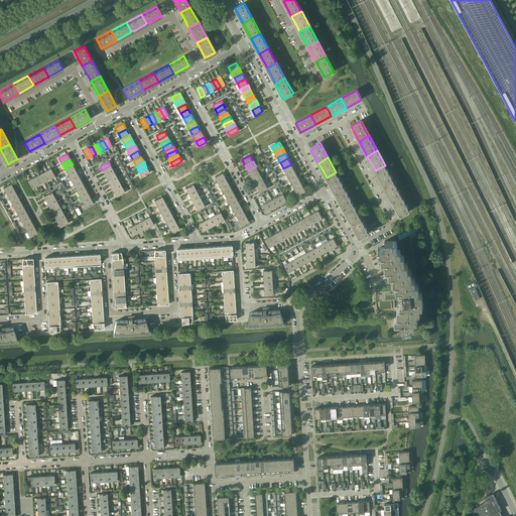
[(73,164),(65,168),(68,174),(76,170),(73,164)]
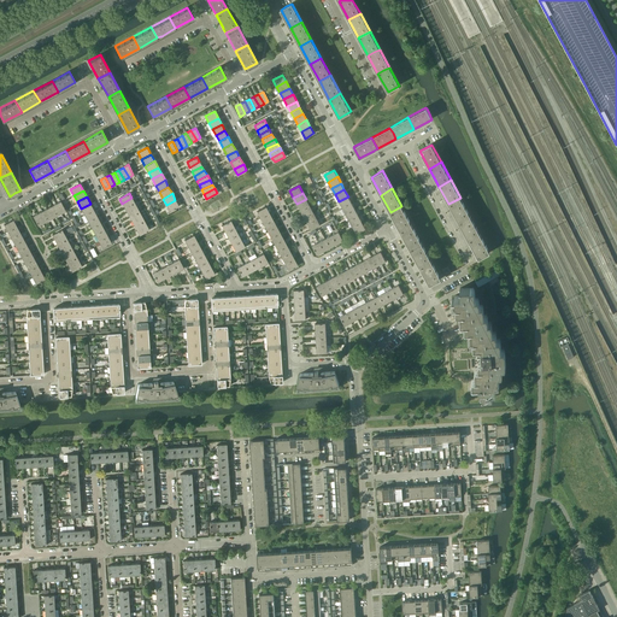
[(348,197),(339,201),(342,207),(351,203),(348,197)]
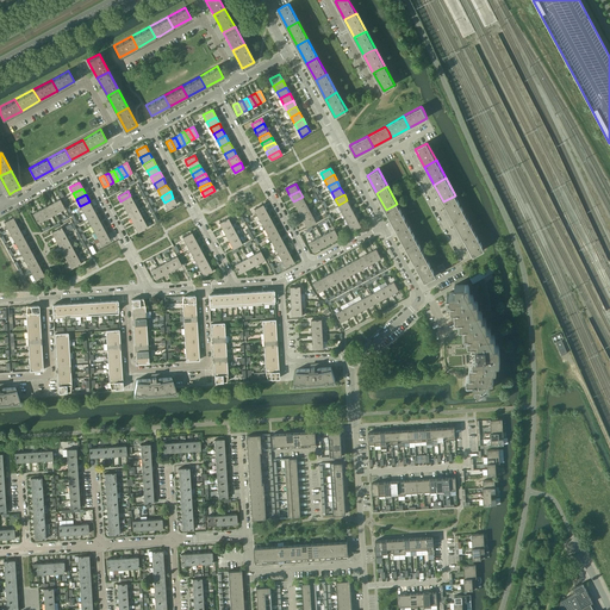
[(130,195),(120,201),(123,206),(134,200),(130,195)]
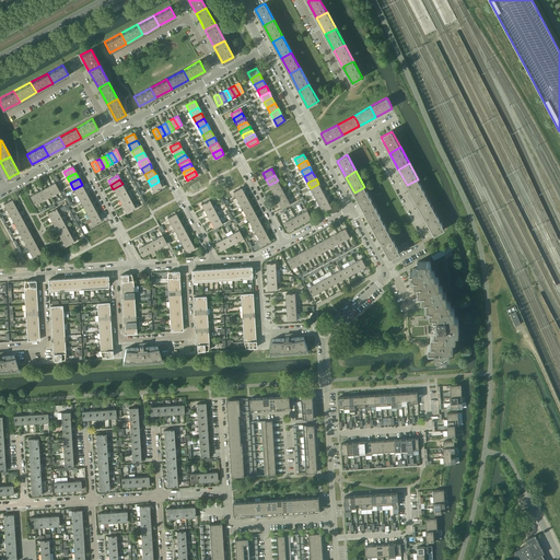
[(427,196),(418,179),(407,185),(416,201),(427,196)]
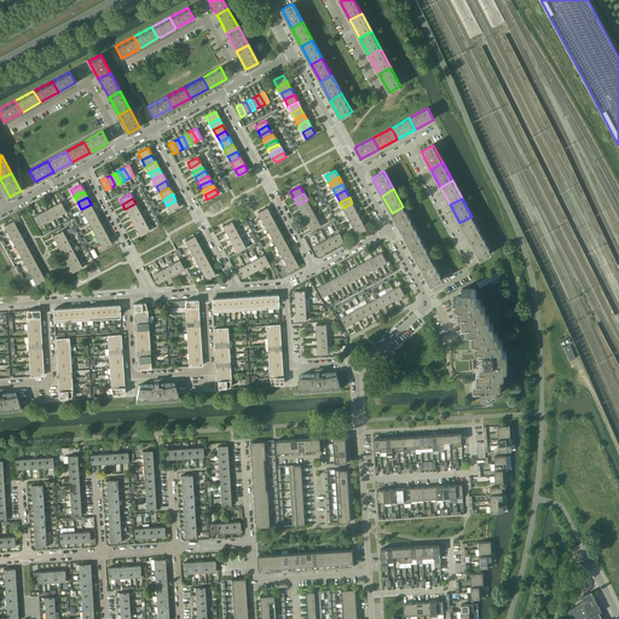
[(307,200),(298,204),(301,212),(311,206),(307,200)]
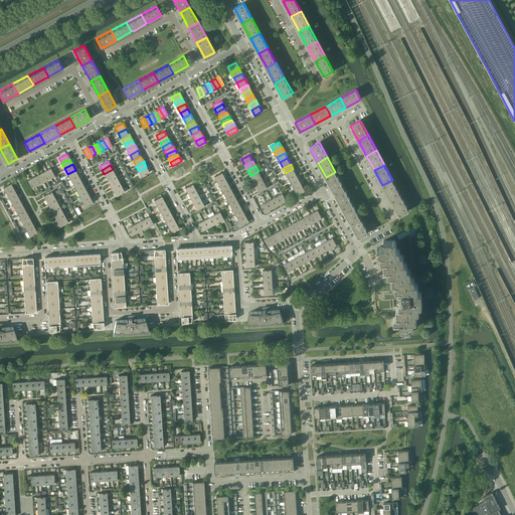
[(146,167),(139,171),(142,176),(149,172),(146,167)]
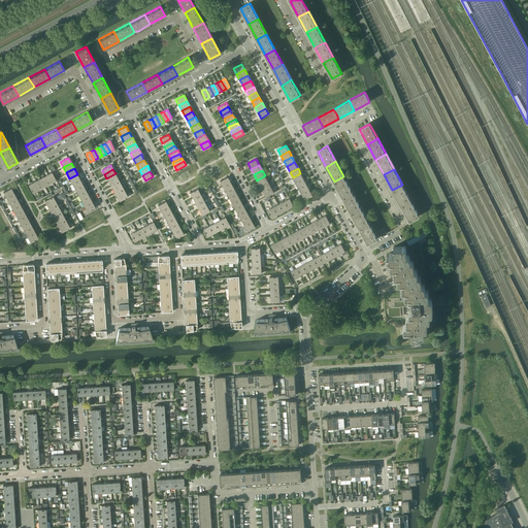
[(52,172),(47,174),(53,183),(57,180),(52,172)]
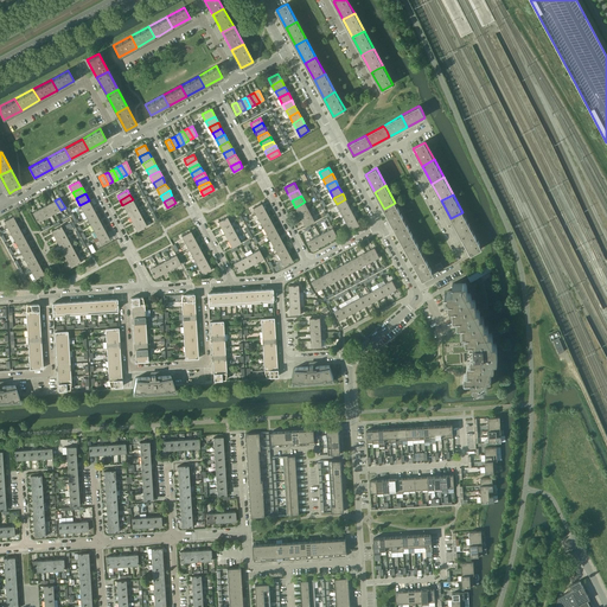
[(345,199),(337,204),(340,211),(350,206),(345,199)]
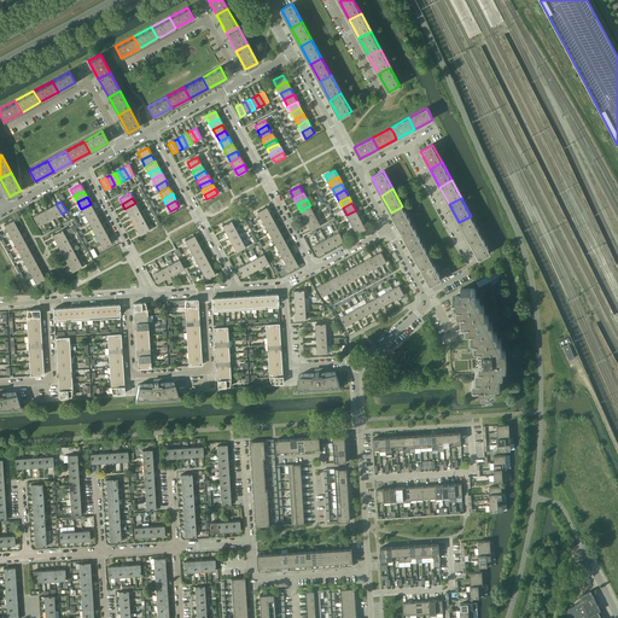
[(56,204),(52,207),(57,216),(62,214),(56,204)]
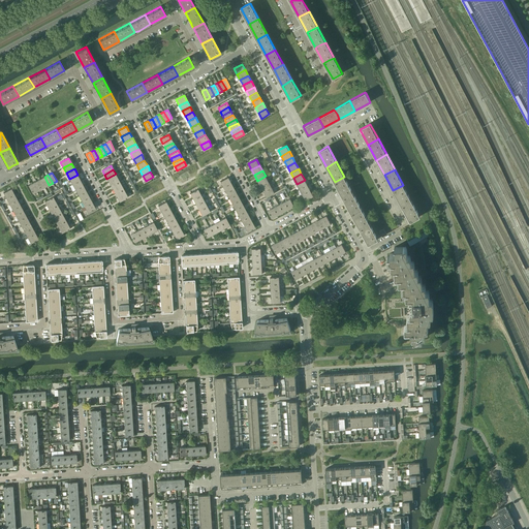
[(78,175),(69,179),(72,184),(81,180),(78,175)]
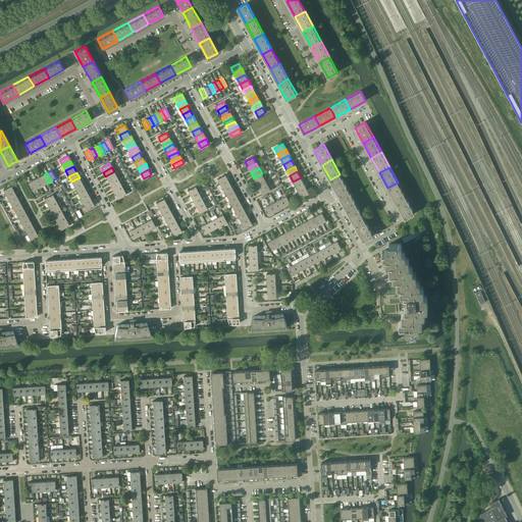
[(262,173),(254,178),(257,184),(265,179),(262,173)]
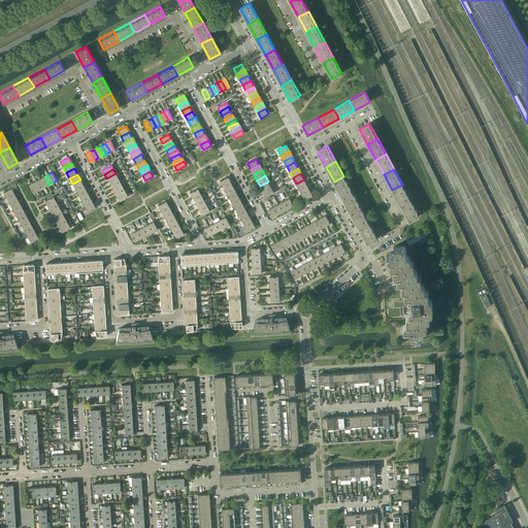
[(44,176),(40,178),(44,187),(48,185),(44,176)]
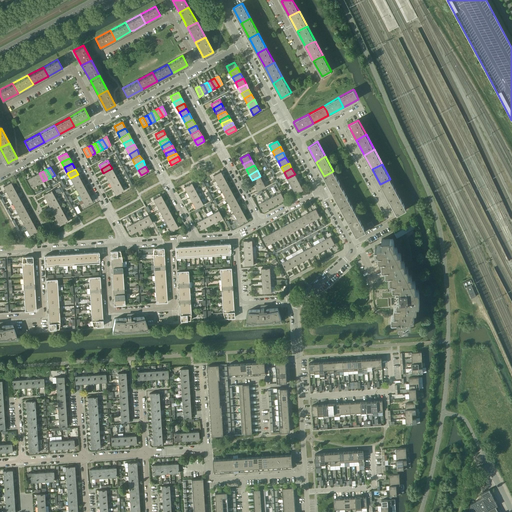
[(341,186),(333,171),(324,176),(332,191),(341,186)]
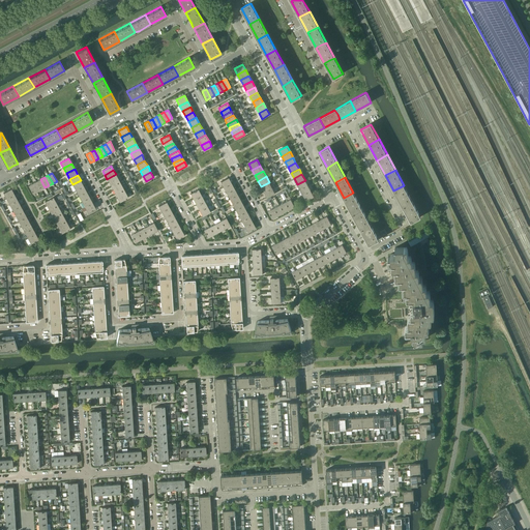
[(117,178),(109,182),(111,186),(119,181),(117,178)]
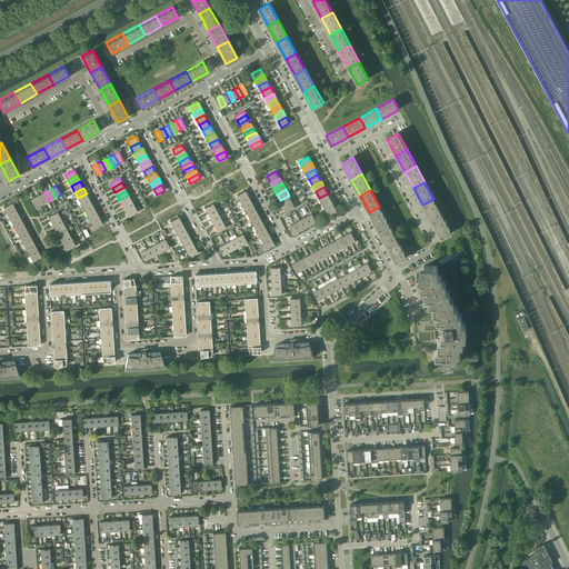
[(245,191),(237,196),(240,201),(248,197),(245,191)]
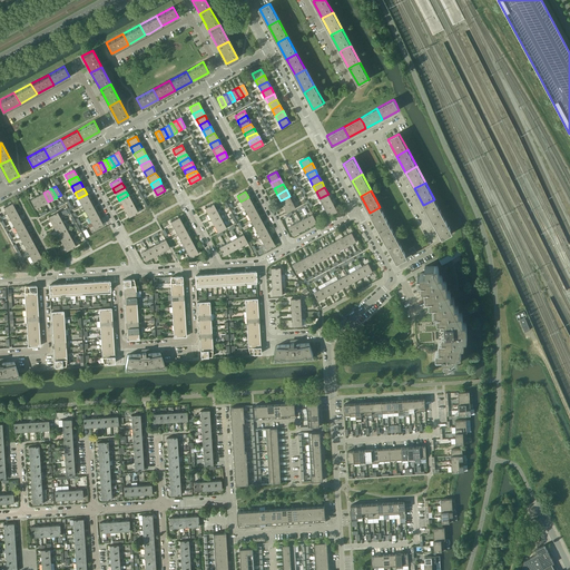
[(43,193),(39,195),(43,204),(48,202),(43,193)]
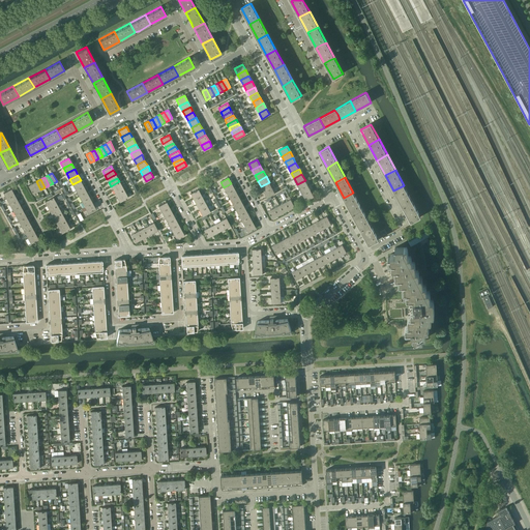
[(81,180),(72,184),(76,190),(83,185),(81,180)]
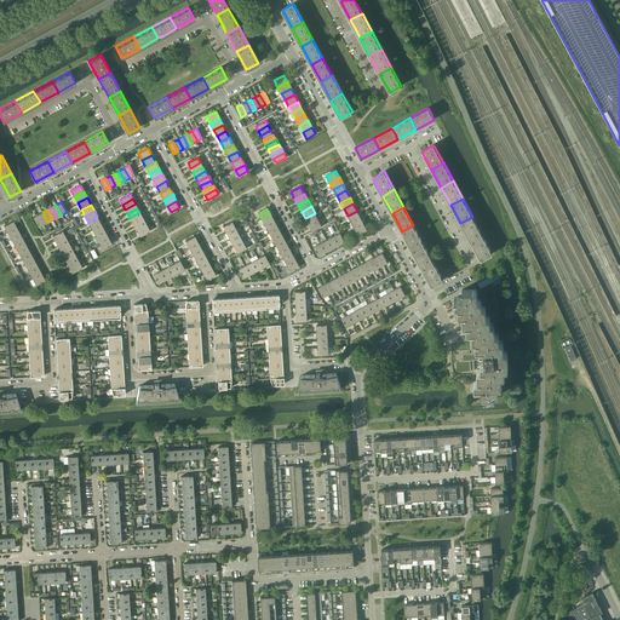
[(357,211),(348,216),(351,222),(361,217),(357,211)]
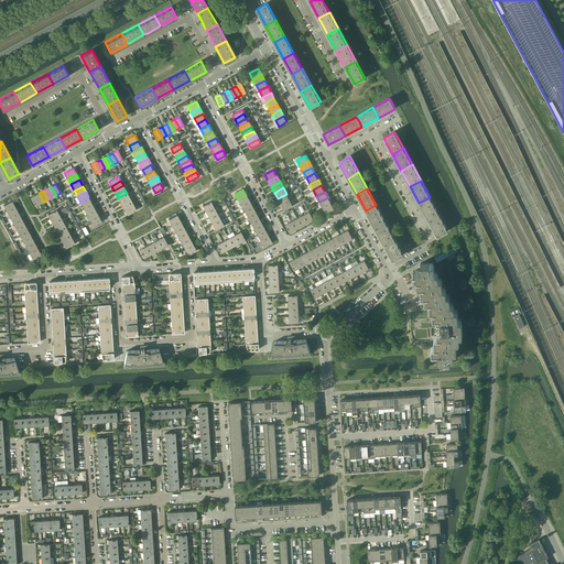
[(39,193),(34,195),(39,204),(43,202),(39,193)]
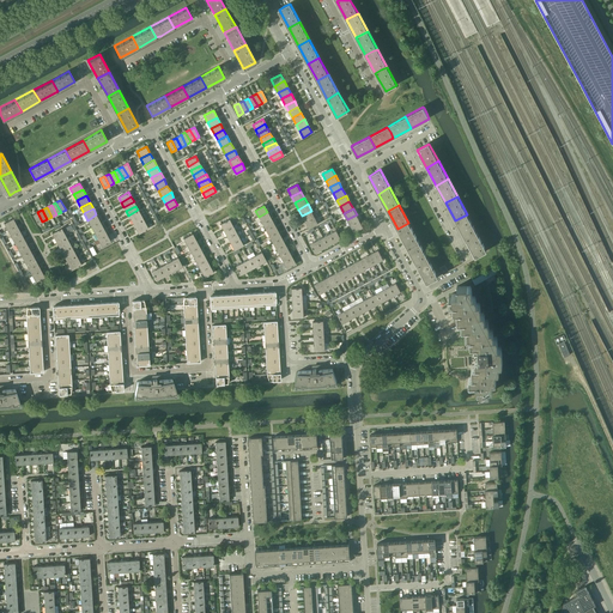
[(138,210),(128,216),(131,220),(141,214),(138,210)]
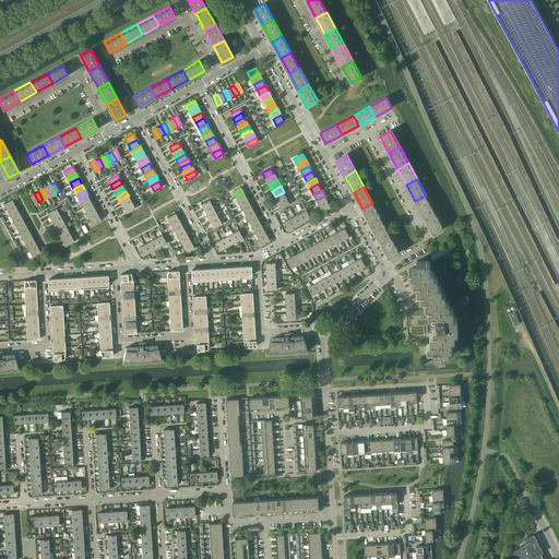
[(284,192),(275,197),(278,203),(287,198),(284,192)]
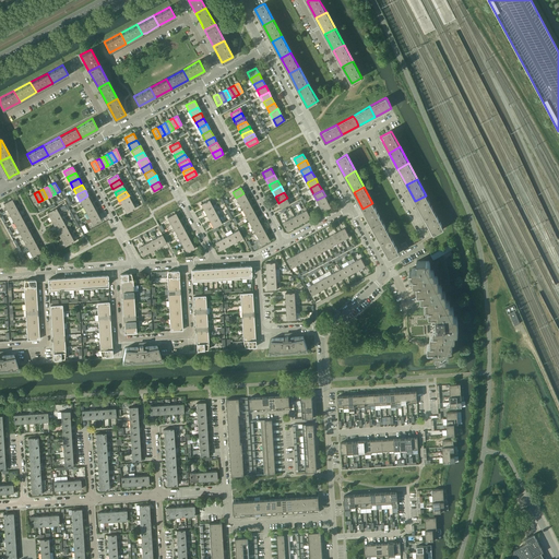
[(30,195),(35,204),(38,202),(34,193),(30,195)]
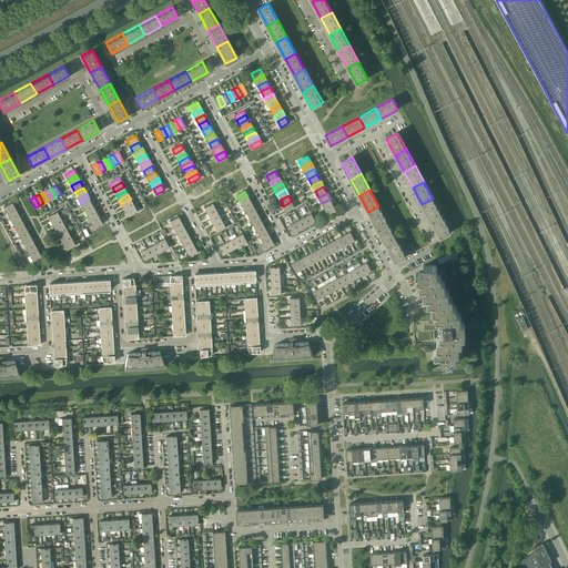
[(247,196),(240,201),(243,206),(251,202),(247,196)]
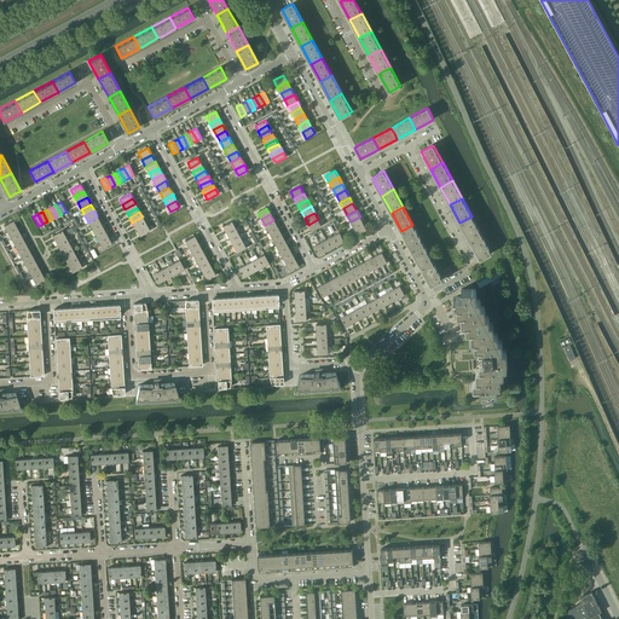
[(97,217),(88,223),(92,229),(100,224),(97,217)]
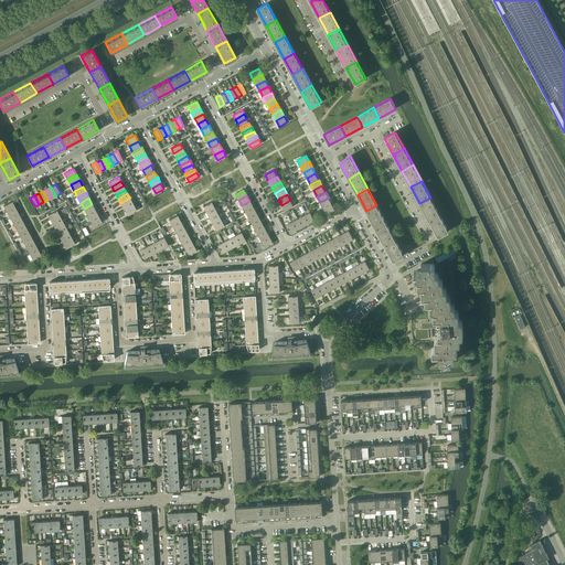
[(130,198),(120,203),(124,208),(132,202),(130,198)]
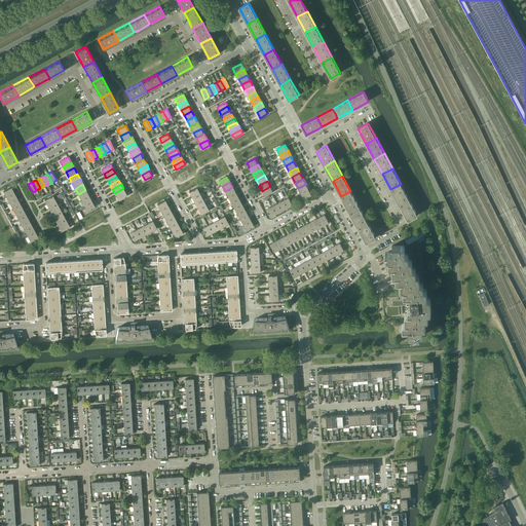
[(306,184),(298,188),(301,194),(308,190),(306,184)]
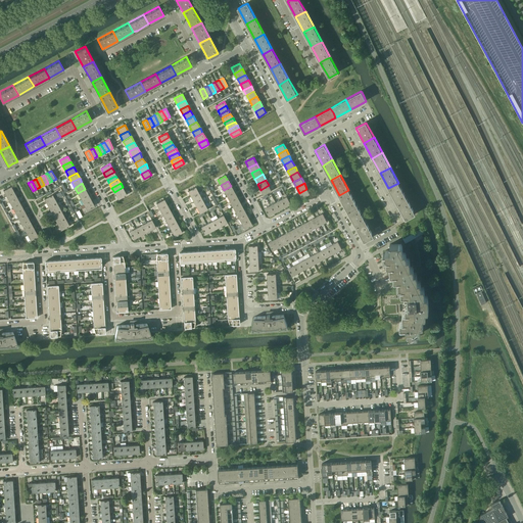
[(407,198),(398,183),(388,188),(395,200),(397,203),(407,198)]
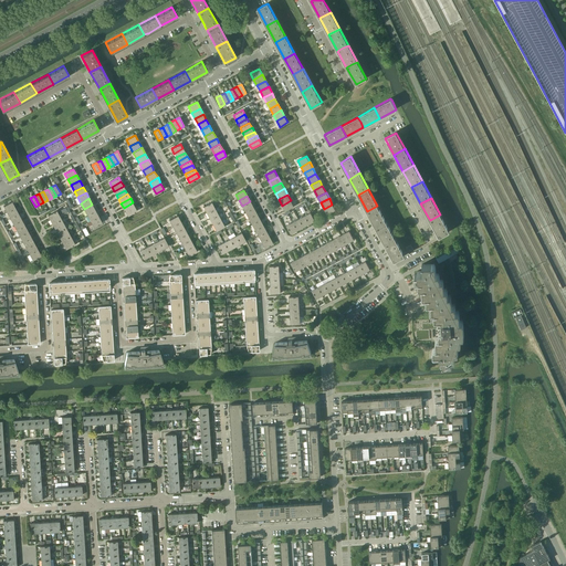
[(291,200),(282,206),(285,211),(294,207),(291,200)]
